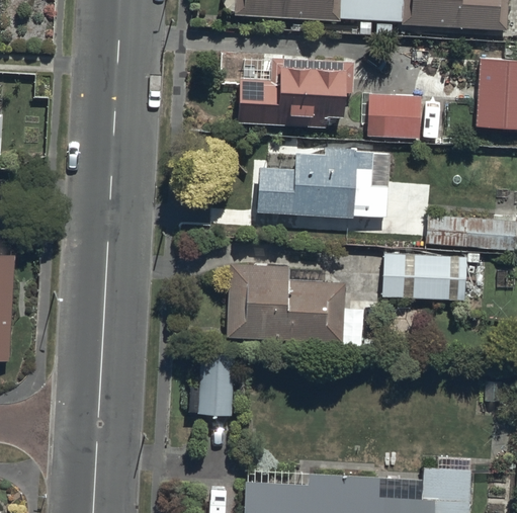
[(222,0),(223,1),(223,2),(224,3),(224,4),(225,5),(225,6),(226,7),(227,8),(228,9),(229,10),(230,11),(231,11),(232,12),(233,12),(234,13),(234,16),(340,22),(340,19),(403,21),(403,23),(507,26),(508,0),(222,0)]
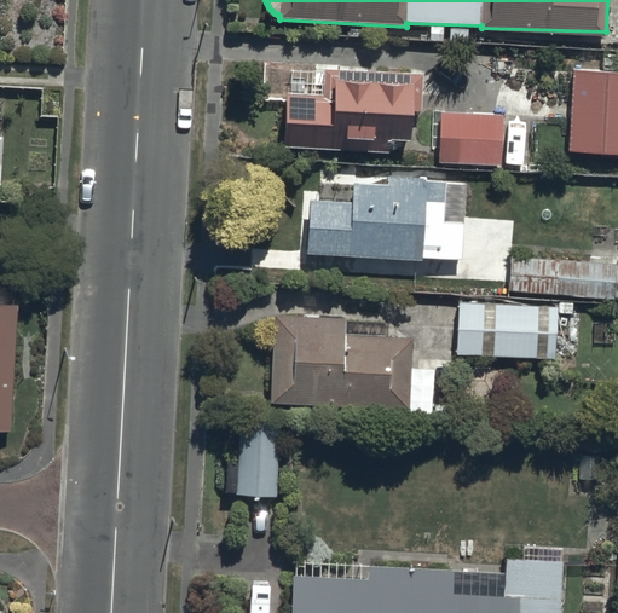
[(284,152),(416,158),(420,82),(288,76),(284,152)]
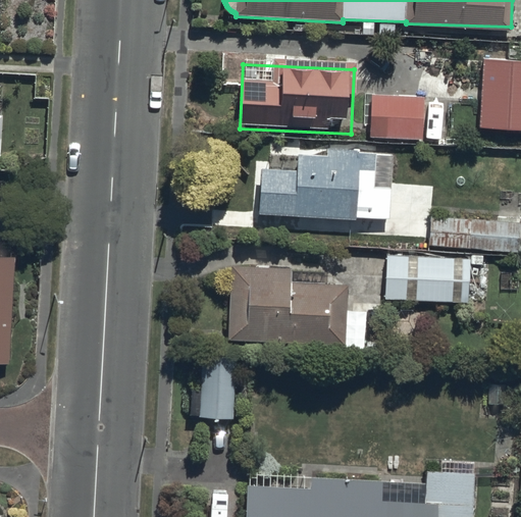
[(423,97),(369,95),(369,137),(423,137),(423,97)]
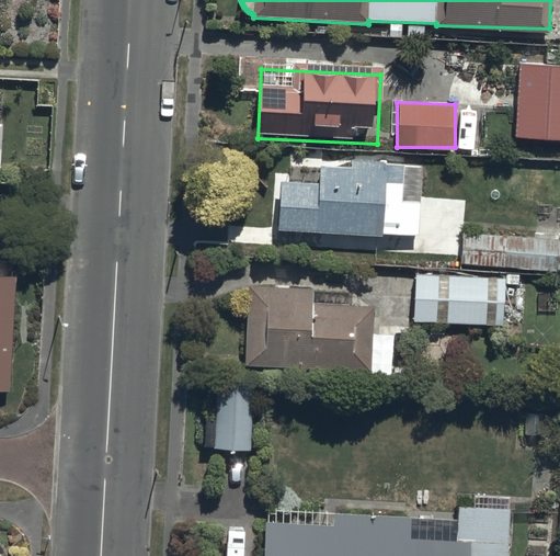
[(282,237),(415,247),(420,181),(287,171),(282,237)]
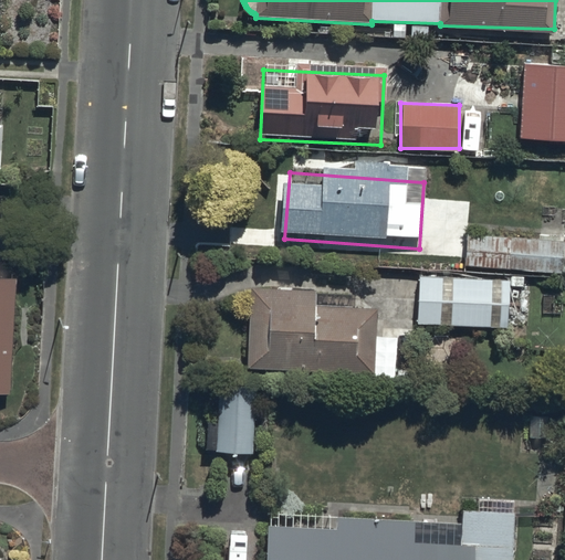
[(539,240),(467,234),(466,266),(564,271),(564,236),(539,235),(539,240)]
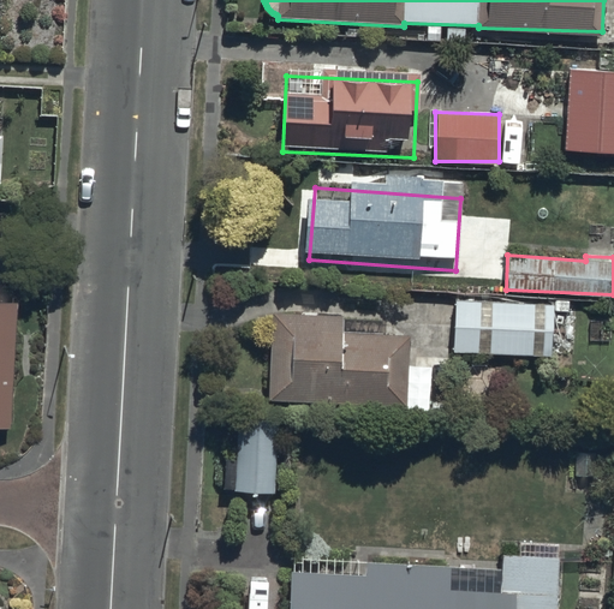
[(536,304),(454,300),(454,353),(552,356),(553,310),(558,310),(558,300),(536,299),(536,304)]
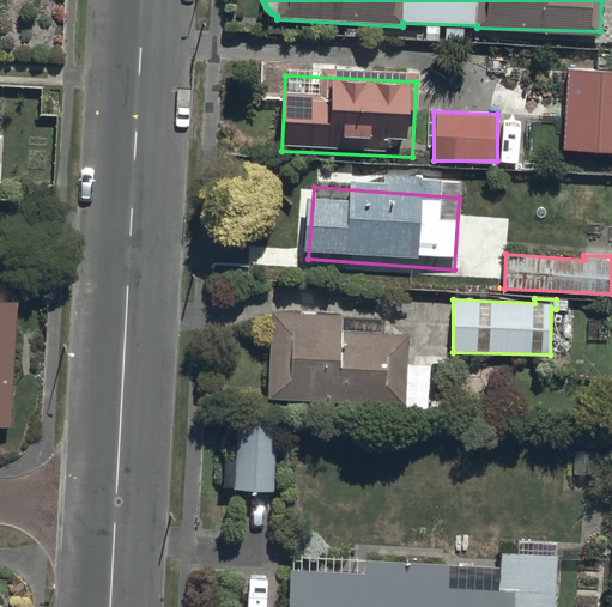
[(0,438),(13,439),(18,302),(0,302),(0,438)]
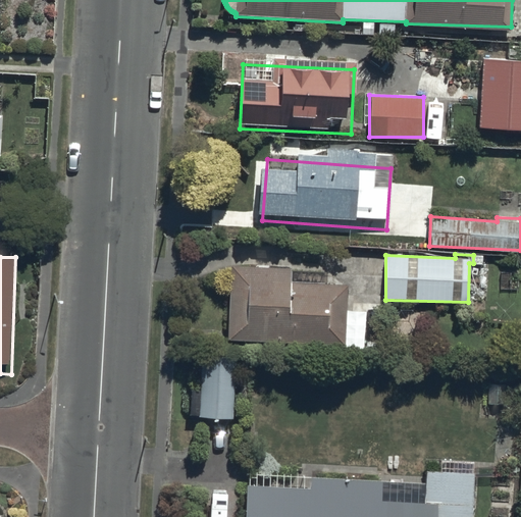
[(291,267),(231,265),(228,339),(347,344),(347,350),(364,351),(366,311),(347,310),(348,286),(323,285),(324,270),(291,269),(291,267)]
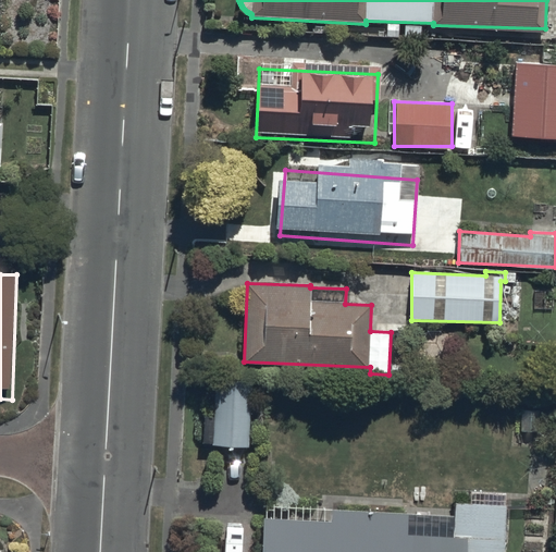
[(248,445),(250,373),(214,372),(213,415),(201,415),(201,440),(213,441),(213,444),(248,445)]
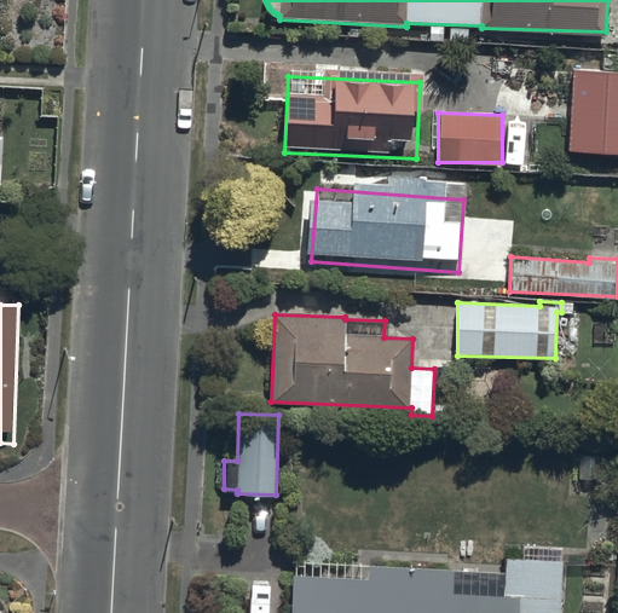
[(298,570),(294,612),(518,612),(520,583),(298,570)]
